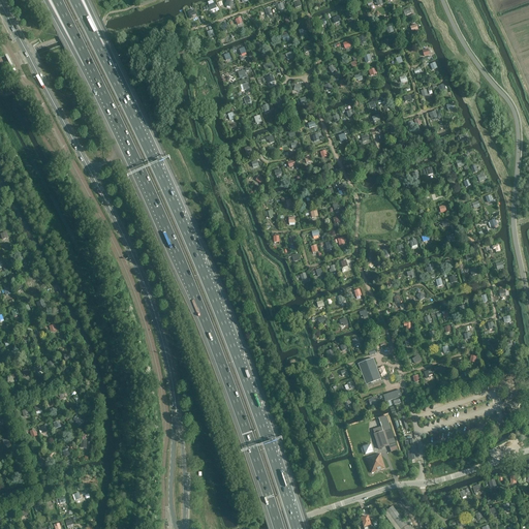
[(283,2),(276,5),(279,13),(286,11),(283,2)]
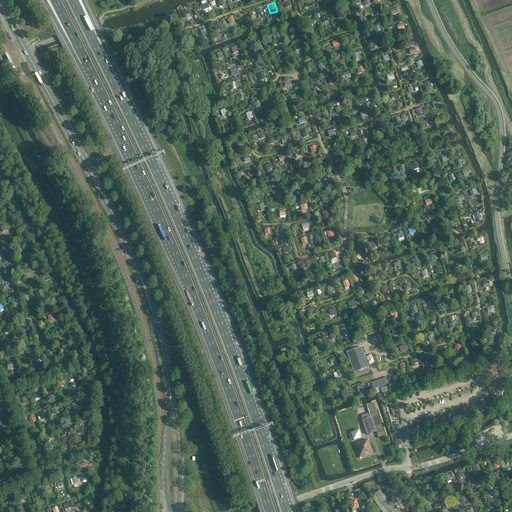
[(210,11),(208,4),(200,7),(203,14),(210,11)]
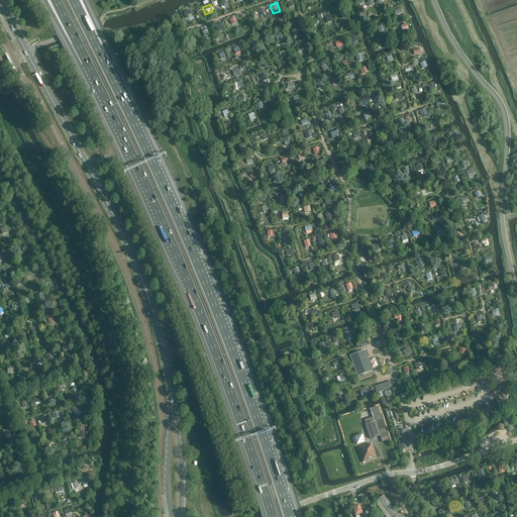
[(190,9),(184,12),(186,18),(193,16),(190,9)]
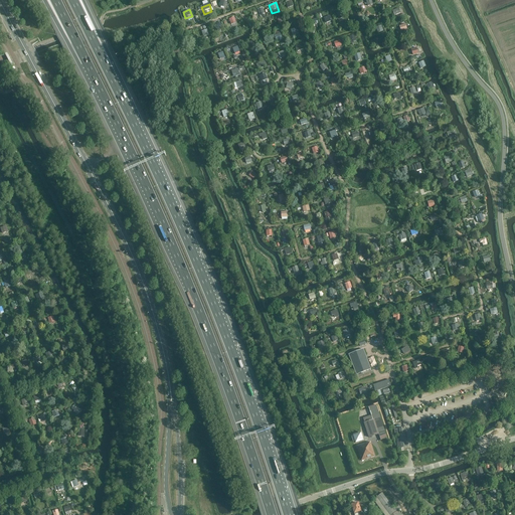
[(341,11),(334,13),(337,22),(344,19),(341,11)]
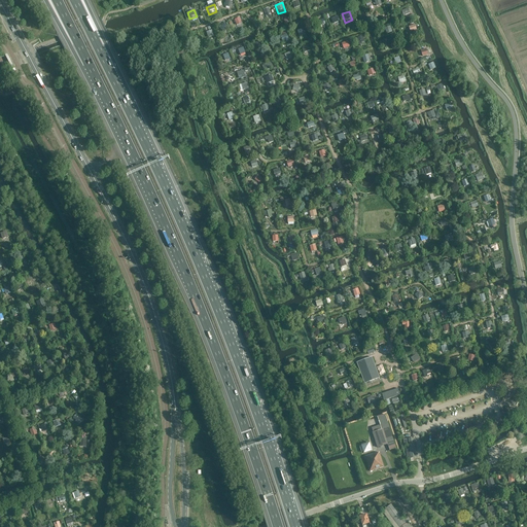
[(331,18),(334,24),(341,21),(339,15),(331,18)]
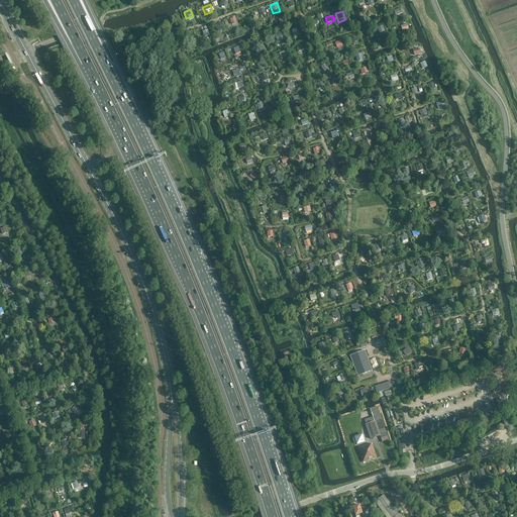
[(236,17),(229,19),(232,28),(239,26),(236,17)]
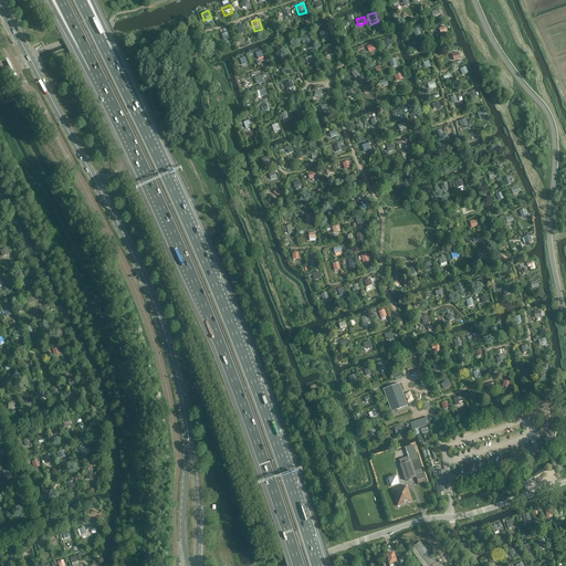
[(352,30),(347,21),(339,24),(344,33),(352,30)]
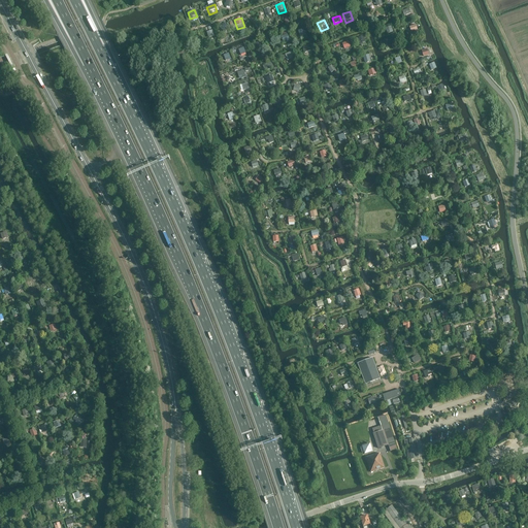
[(223,31),(228,29),(226,22),(220,25),(223,31)]
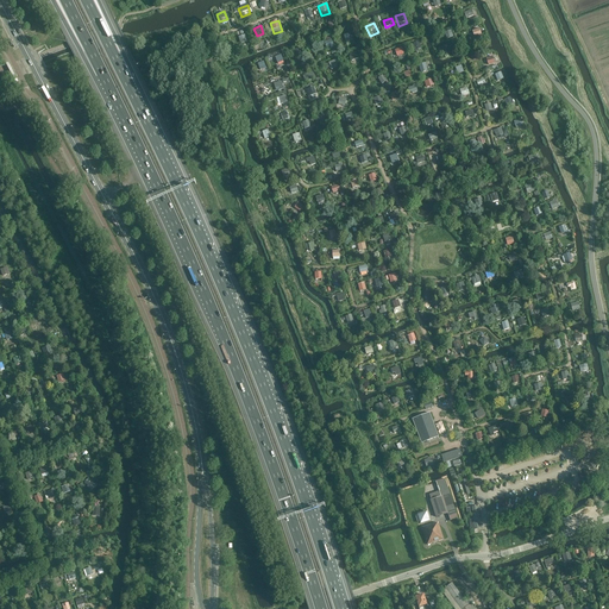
[(482,35),(478,26),(470,29),(473,37),(482,35)]
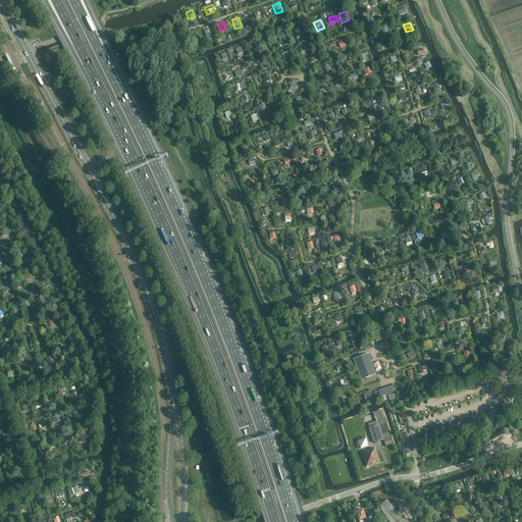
[(212,36),(209,29),(202,32),(205,39),(212,36)]
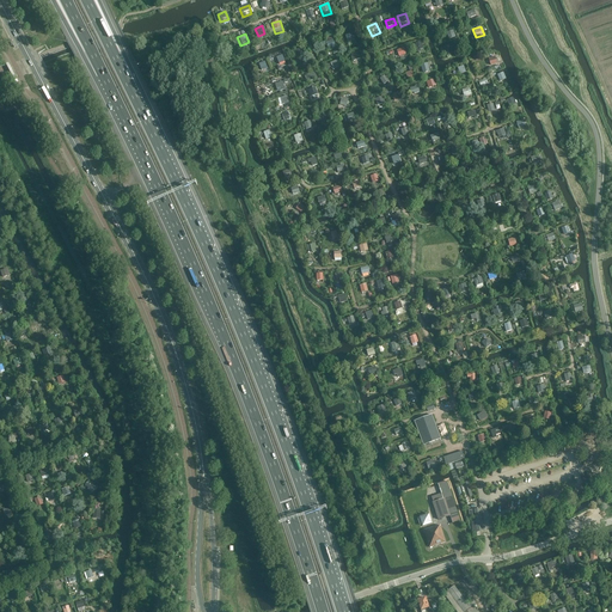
[(335,46),(331,37),(324,40),(328,48),(335,46)]
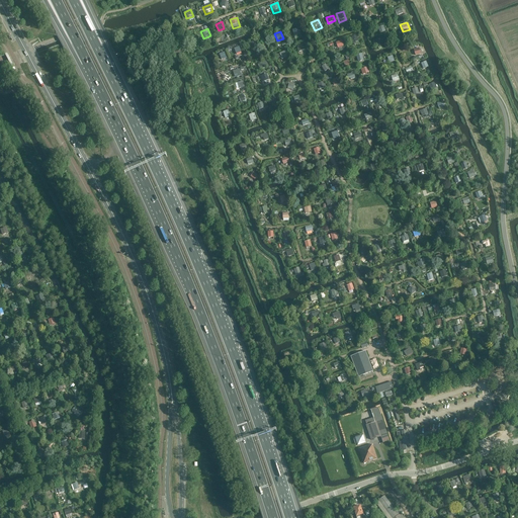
[(357,35),(350,37),(354,46),(360,44),(357,35)]
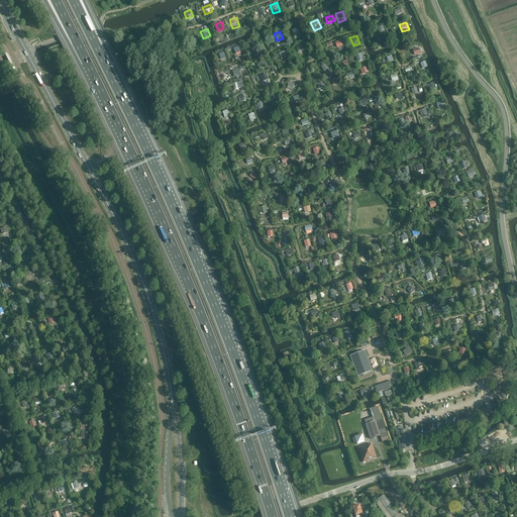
[(254,39),(248,41),(250,49),(256,47),(254,39)]
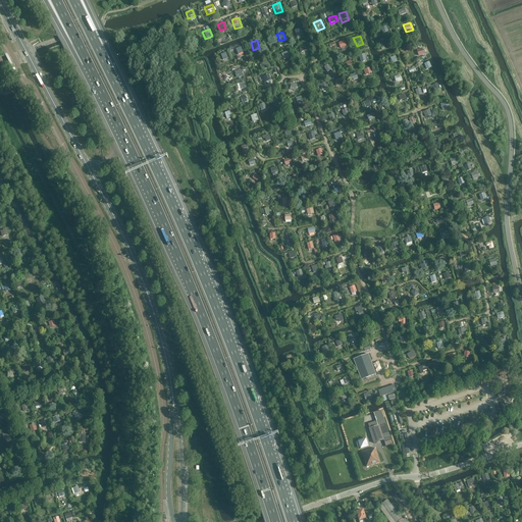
[(304,43),(298,46),(302,54),(308,51),(304,43)]
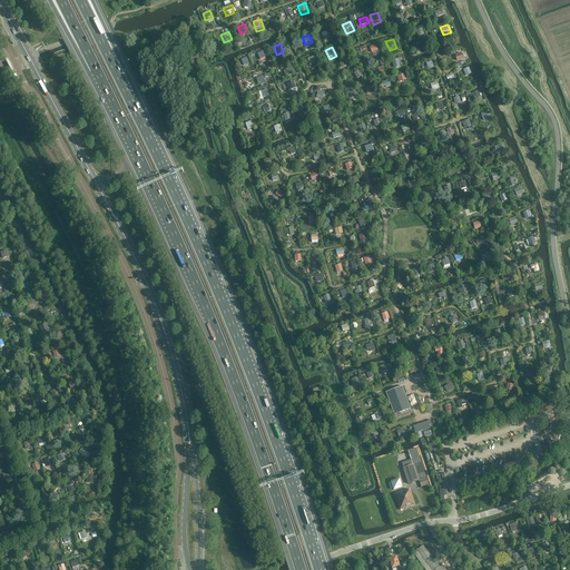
[(251,64),(247,56),(239,59),(244,67),(251,64)]
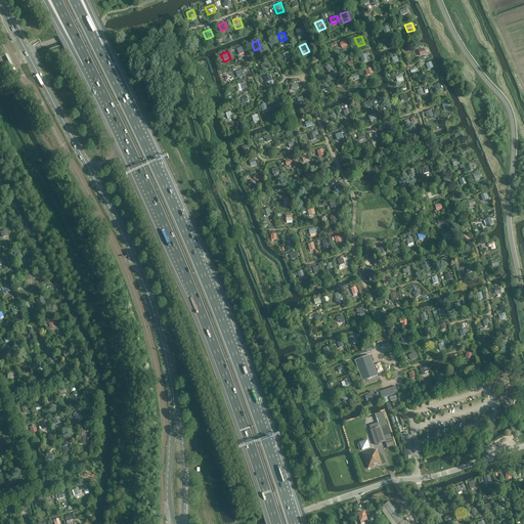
[(396,54),(390,56),(393,66),(398,64),(396,54)]
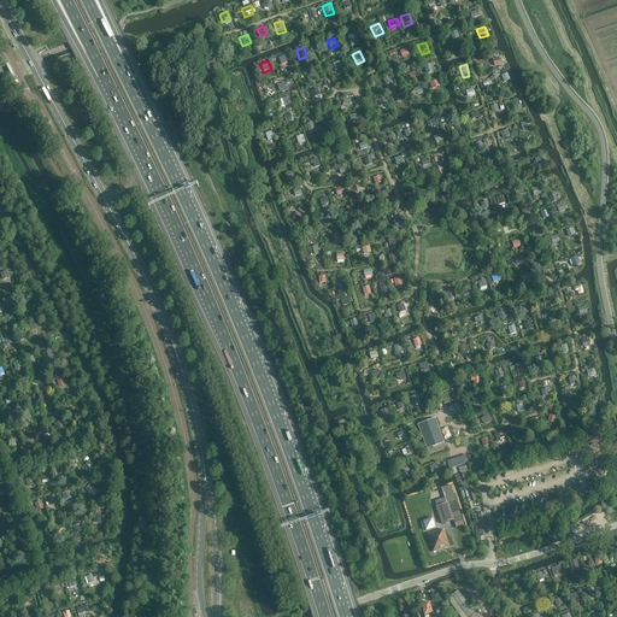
[(413,69),(405,72),(409,81),(417,77),(413,69)]
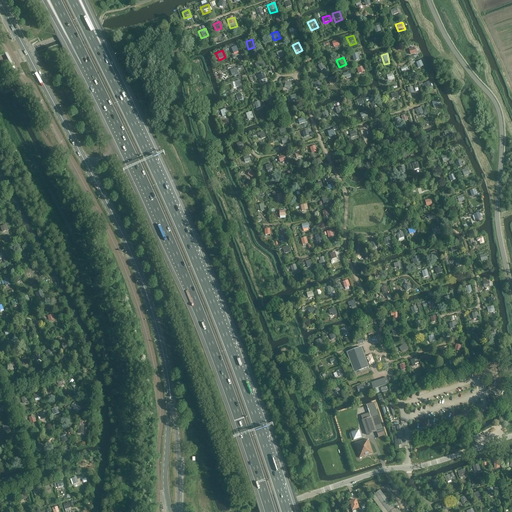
[(423,68),(420,60),(413,63),(417,71),(423,68)]
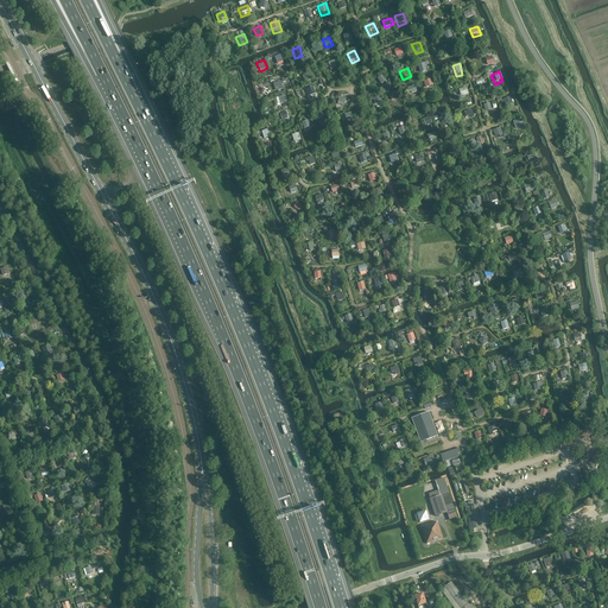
[(382,74),(375,76),(378,84),(386,82),(382,74)]
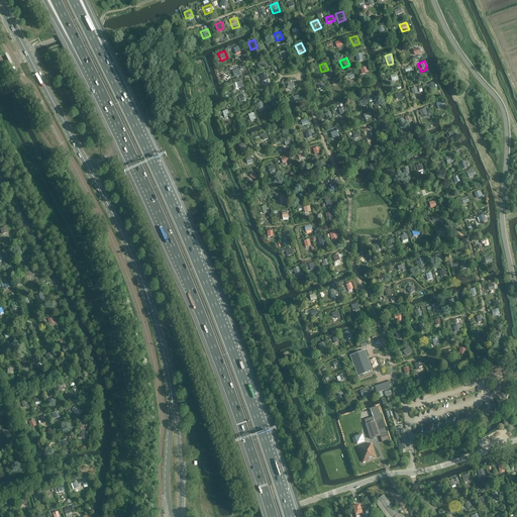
[(368,73),(365,65),(357,68),(360,76),(368,73)]
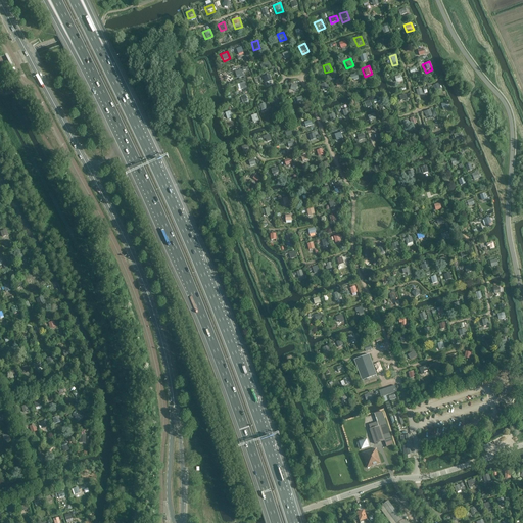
[(416,67),(410,69),(412,76),(418,74),(416,67)]
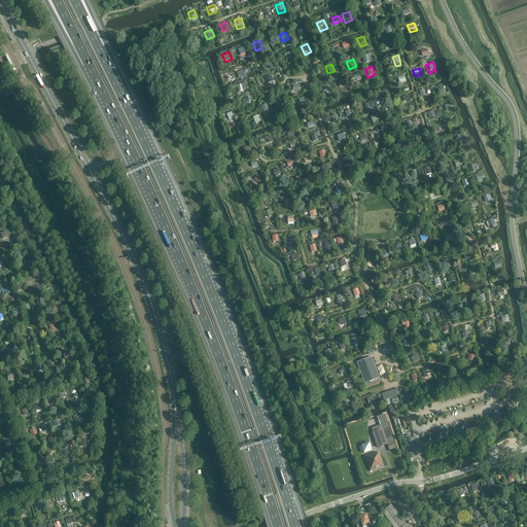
[(245,76),(242,70),(236,73),(239,79),(245,76)]
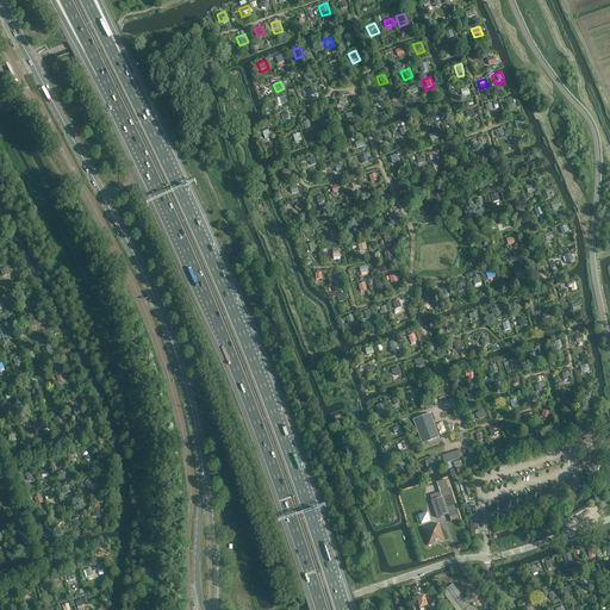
[(471,95),(467,85),(459,88),(462,98),(471,95)]
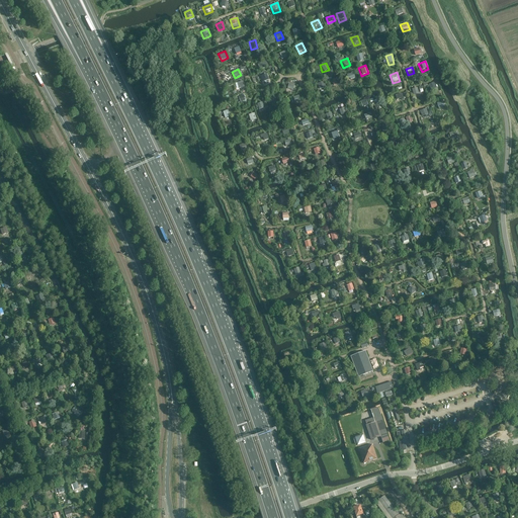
[(265,73),(259,75),(262,83),(268,81),(265,73)]
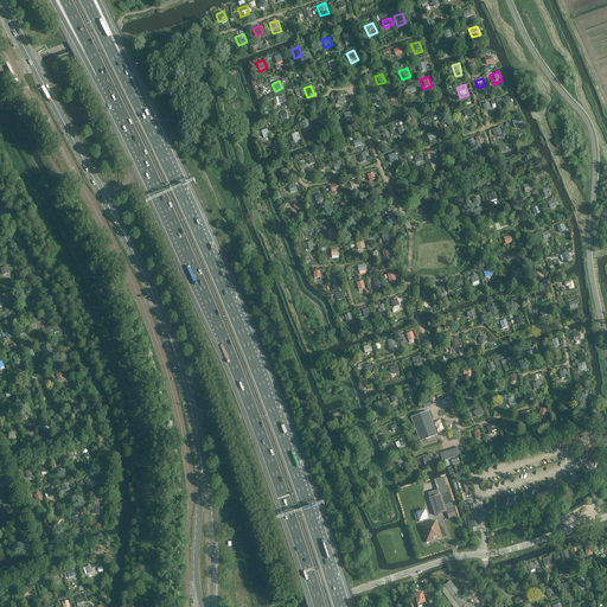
[(396,90),(389,94),(393,102),(400,98),(396,90)]
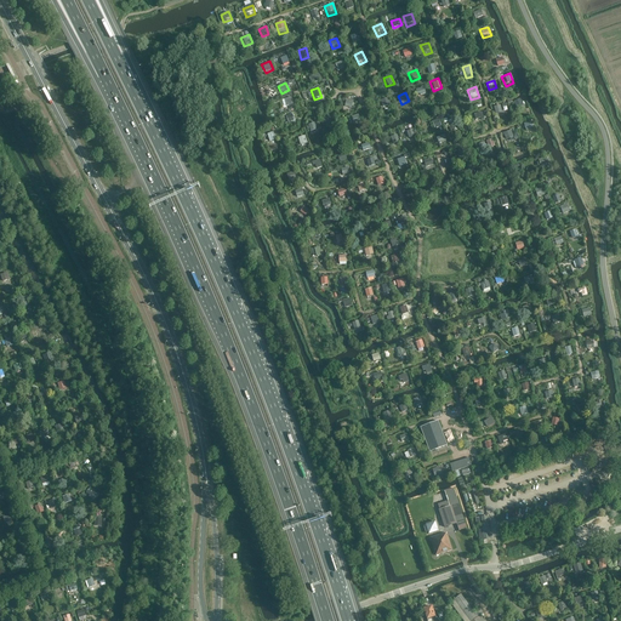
[(389,97),(381,100),(385,109),(393,107),(389,97)]
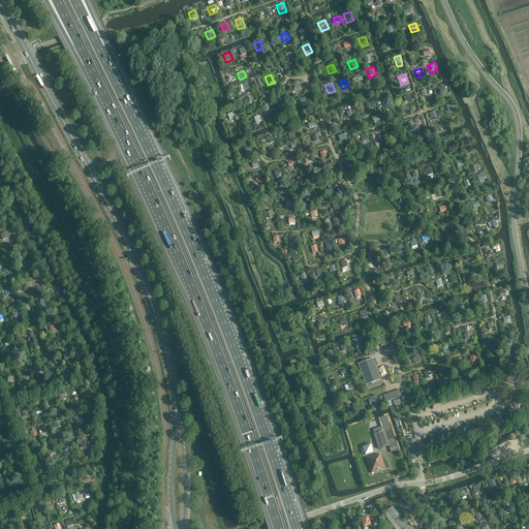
[(430,96),(428,87),(421,90),(423,98),(430,96)]
